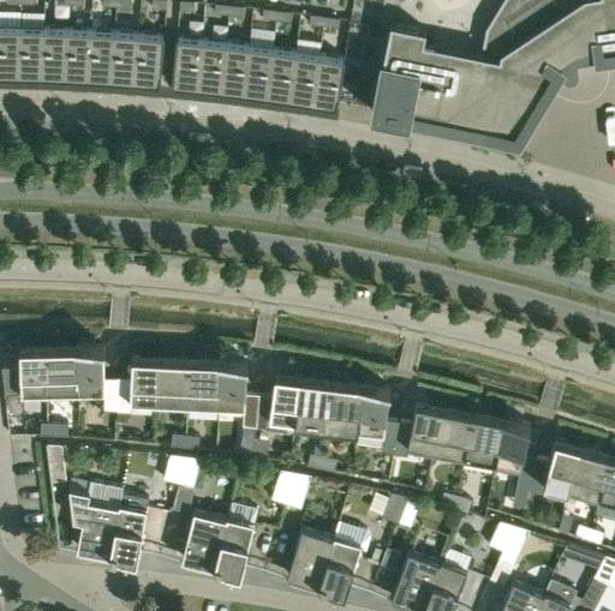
[(166,11),(167,1),(153,0),(151,0),(151,10),(166,11)]
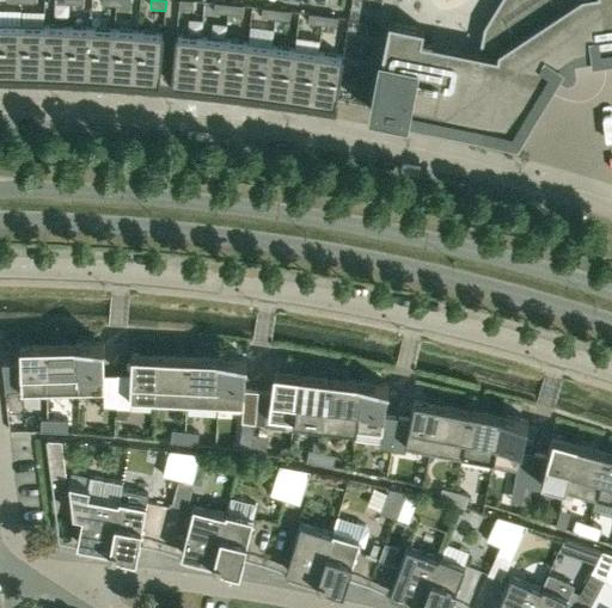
[(595,54),(595,56),(611,53),(611,0),(500,0),(483,30),(478,54),(421,42),(423,31),(389,24),(371,114),(405,121),(407,116),(515,137),(556,71),(561,73),(573,66),(571,57),(595,54)]
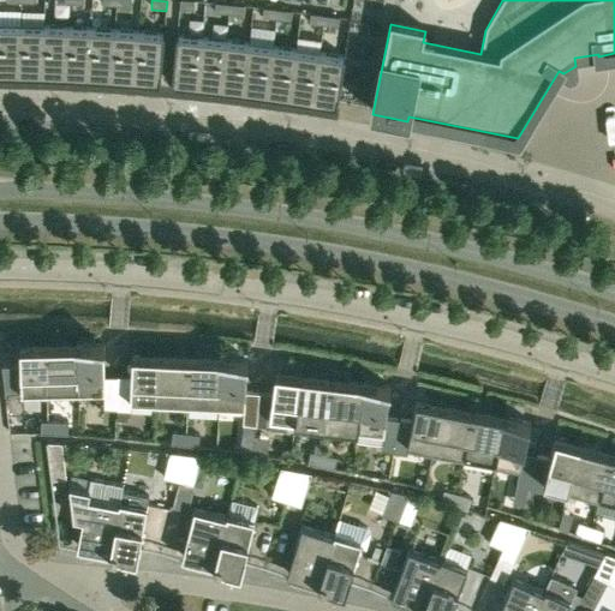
[(193,12),(195,3),(180,3),(179,12),(193,12)]
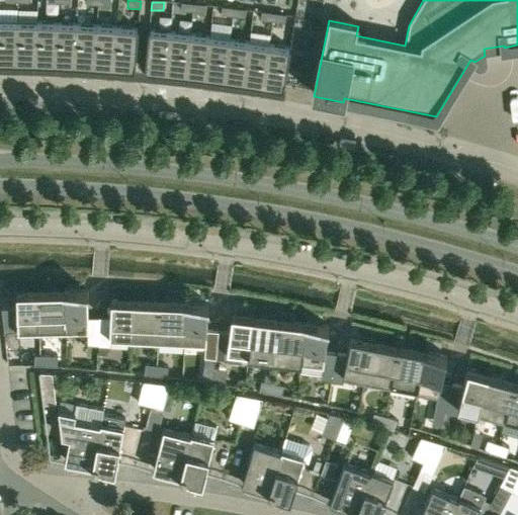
[(192,13),(193,5),(181,4),(181,12),(192,13)]
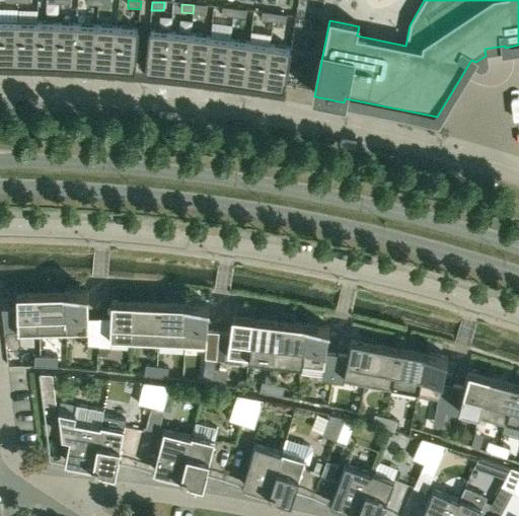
[(206,6),(194,5),(193,13),(205,14),(206,6)]
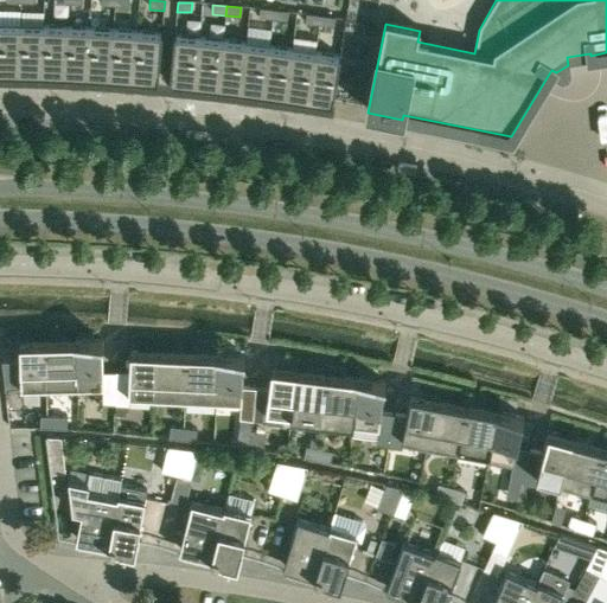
[(273,20),(274,11),(260,10),(259,19),(273,20)]
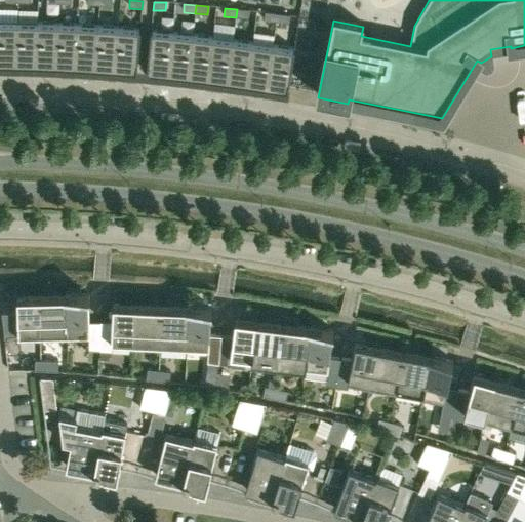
[(249,11),(237,9),(236,17),(248,19),(249,11)]
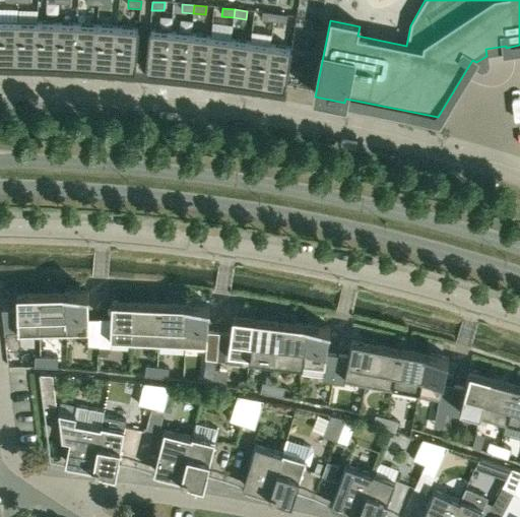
[(273,22),(275,15),(263,13),(262,21),(273,22)]
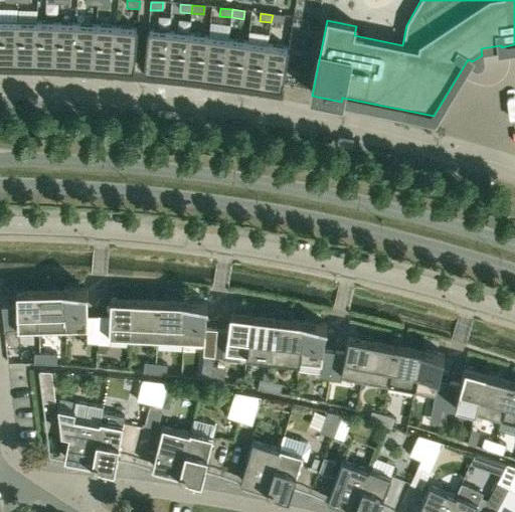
[(284,16),(273,15),(271,22),(283,24),(284,16)]
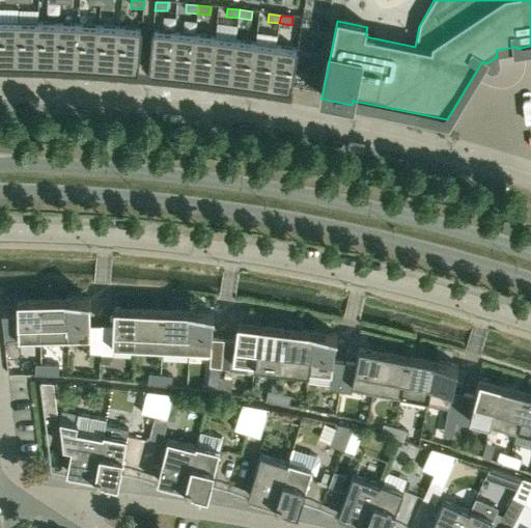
[(0,66),(17,67),(18,24),(0,23),(0,66)]
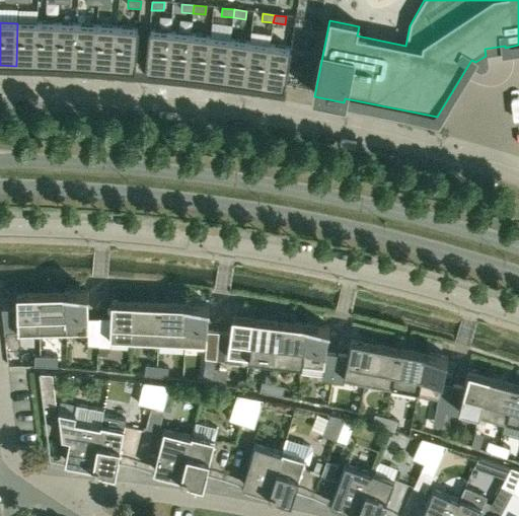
[(35,66),(38,24),(17,23),(16,66),(35,66)]
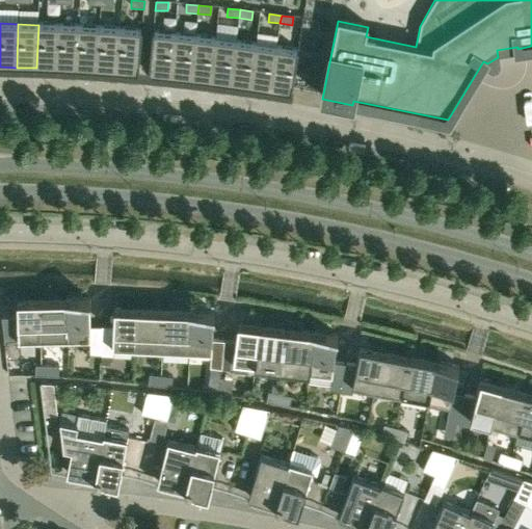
[(56,69),(58,25),(38,25),(36,68),(56,69)]
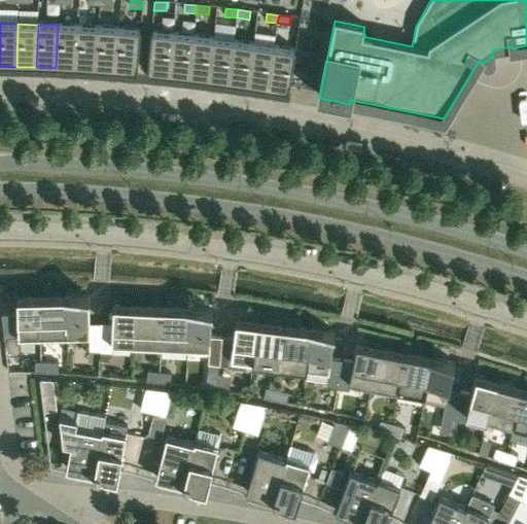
[(76,69),(78,26),(58,25),(56,68),(76,69)]
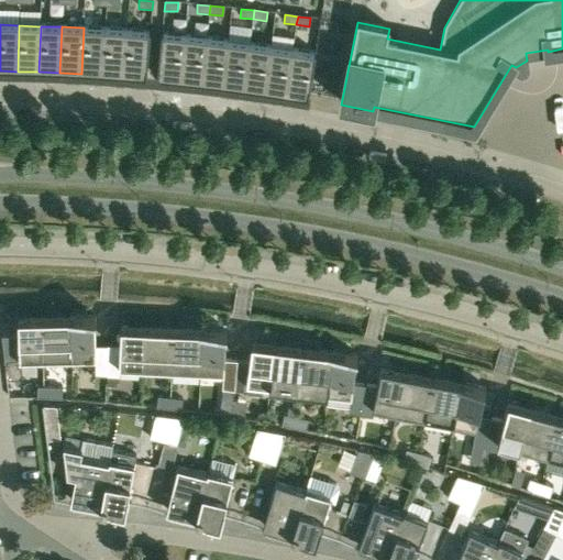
[(102,75),(105,30),(84,28),(81,74),(102,75)]
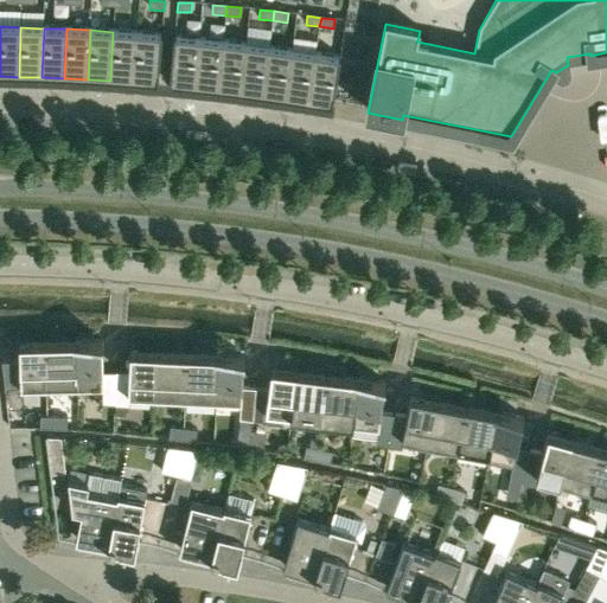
[(133,83),(136,33),(113,32),(110,81),(133,83)]
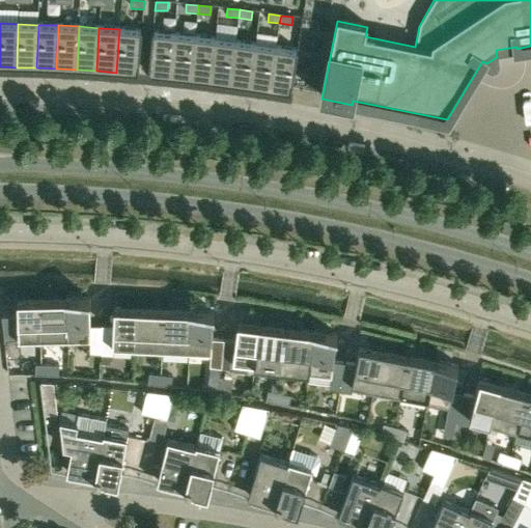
[(142,31),(119,29),(116,73),(138,74),(142,31)]
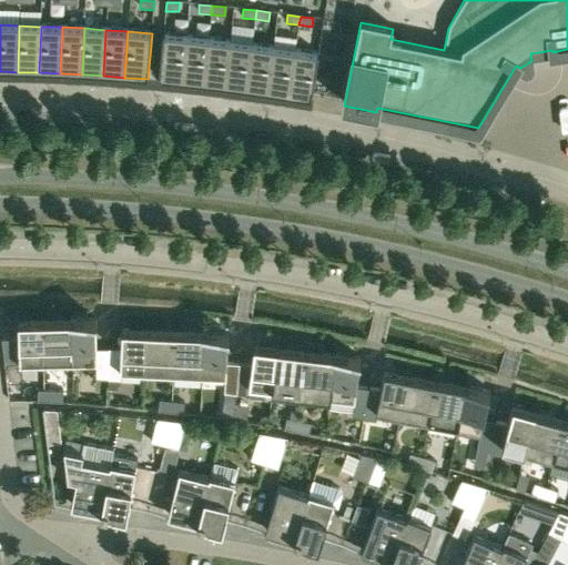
[(182,83),(186,37),(163,34),(159,80),(182,83)]
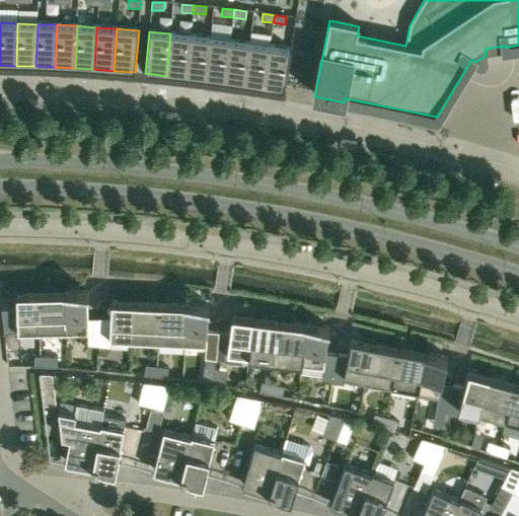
[(186,78),(191,35),(170,33),(166,76),(186,78)]
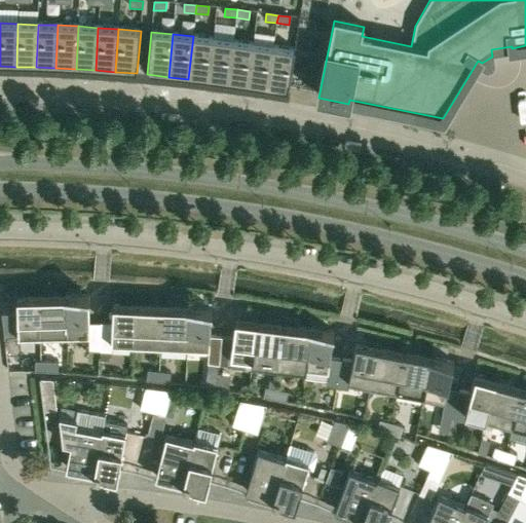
[(208,81),(213,39),(193,36),(188,79),(208,81)]
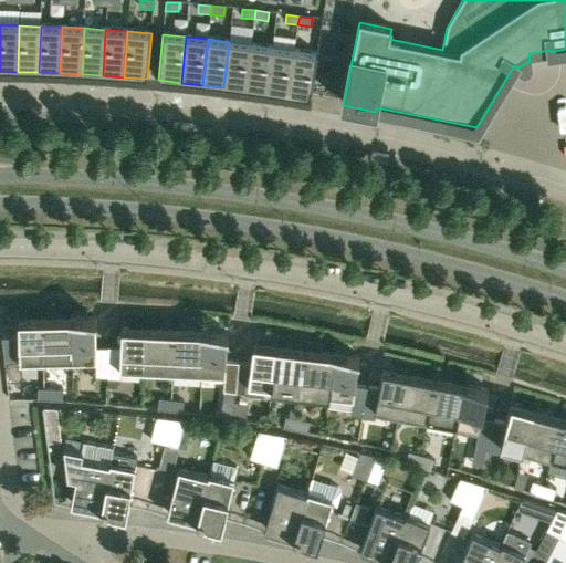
[(244,91),(251,44),(229,42),(223,87),(244,91)]
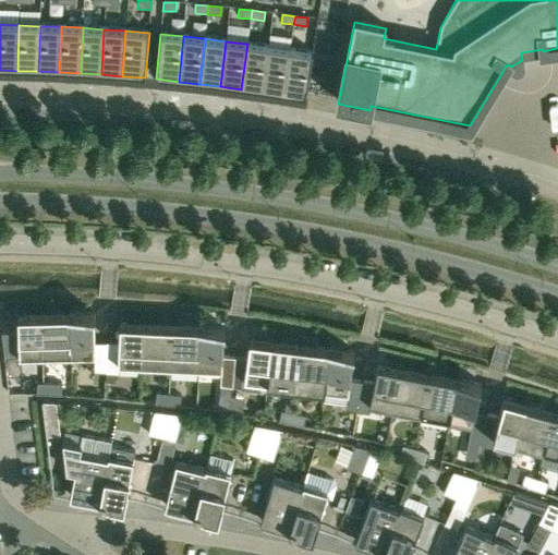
[(262,92),(268,47),(247,44),(241,89),(262,92)]
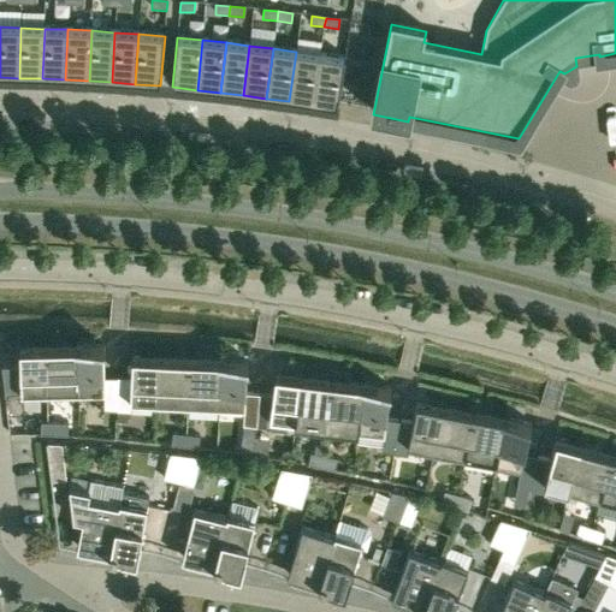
[(312,105),(320,55),(296,52),(289,101),(312,105)]
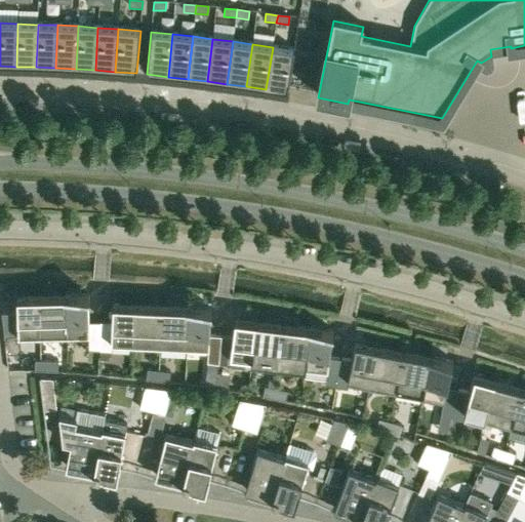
[(294,50),(273,47),(266,89),(287,93),(294,50)]
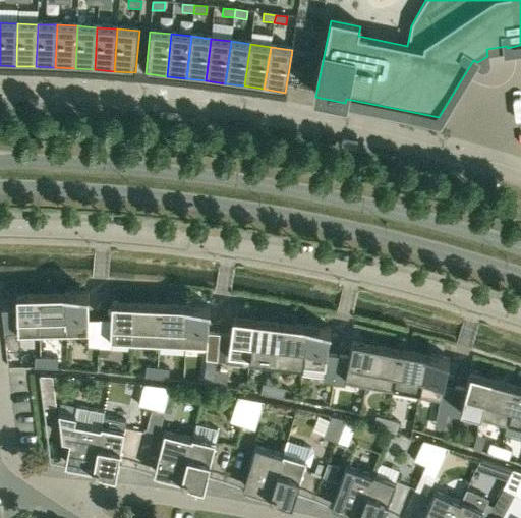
[(65,294),(42,295),(39,295),(40,335),(66,334),(65,294)]
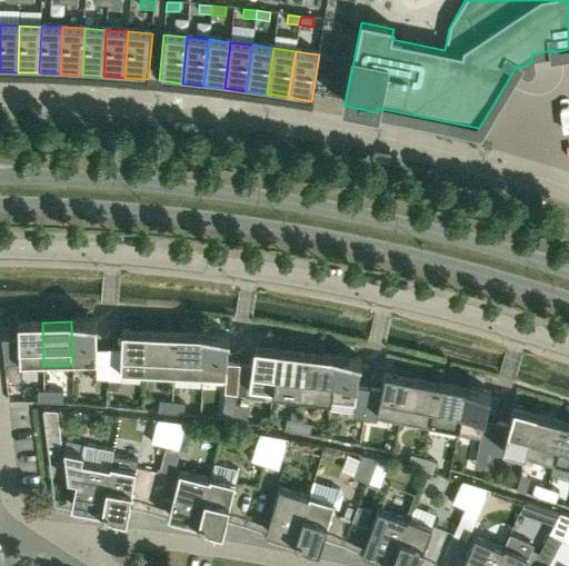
[(97,324),(97,321),(71,321),(72,365),(96,365),(96,380),(108,381),(109,350),(97,350),(96,324),(97,324)]
